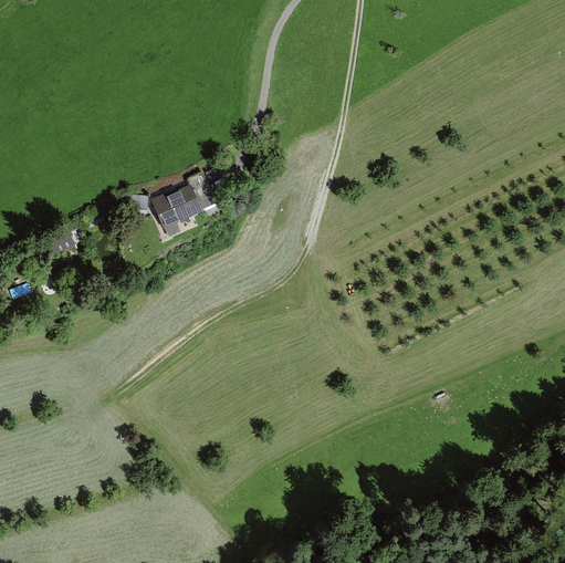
[(189,184),(201,209),(216,202),(202,171),(187,178),(189,184)]
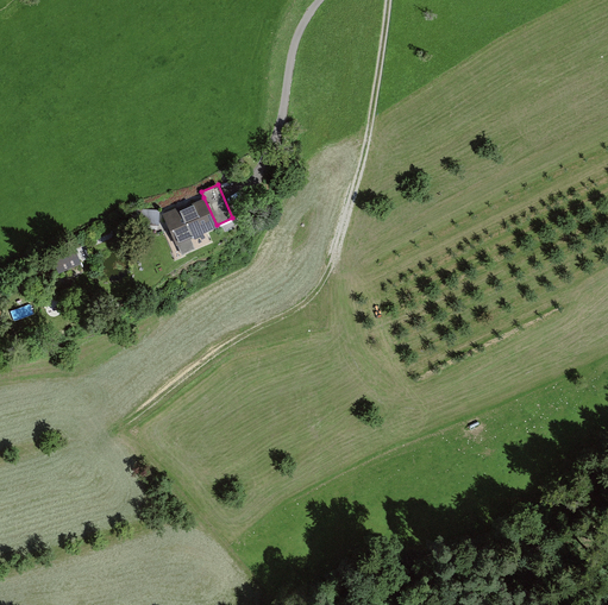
[(204,197),(183,207),(181,205),(162,213),(176,245),(217,226),(217,225),(204,197)]
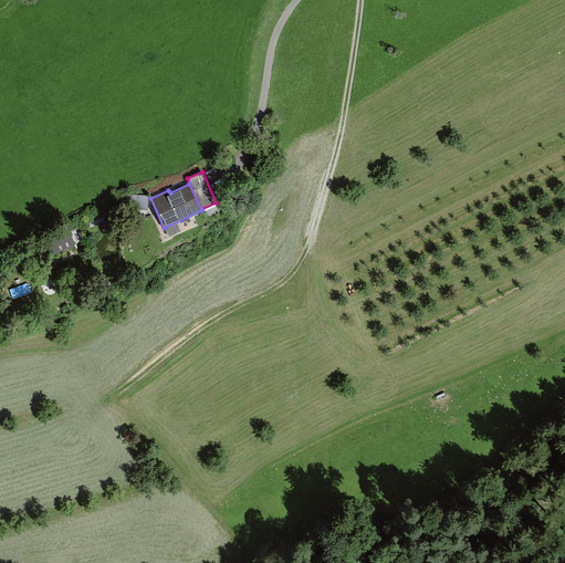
[(126,208),(147,209),(148,194),(126,193),(126,208)]
